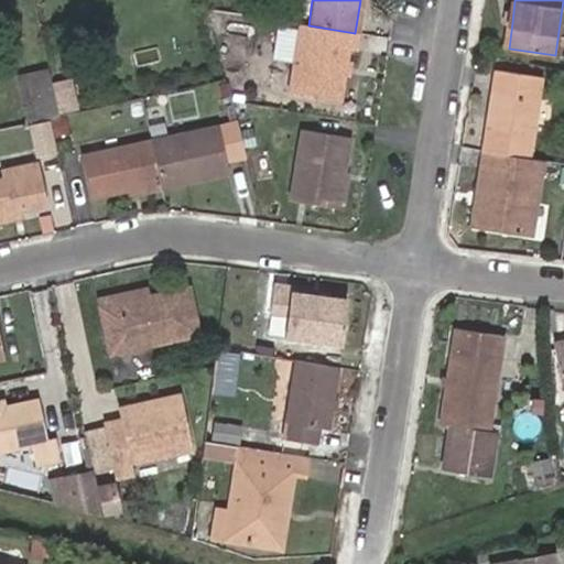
[(308,25),(296,24),(286,95),(337,101),(340,74),(343,62),(344,49),(353,49),(355,33),(308,25)]
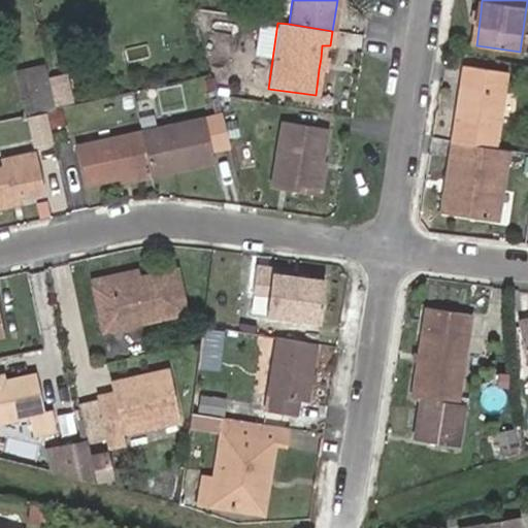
[(25,117),(56,110),(44,62),(14,69),(25,117)]
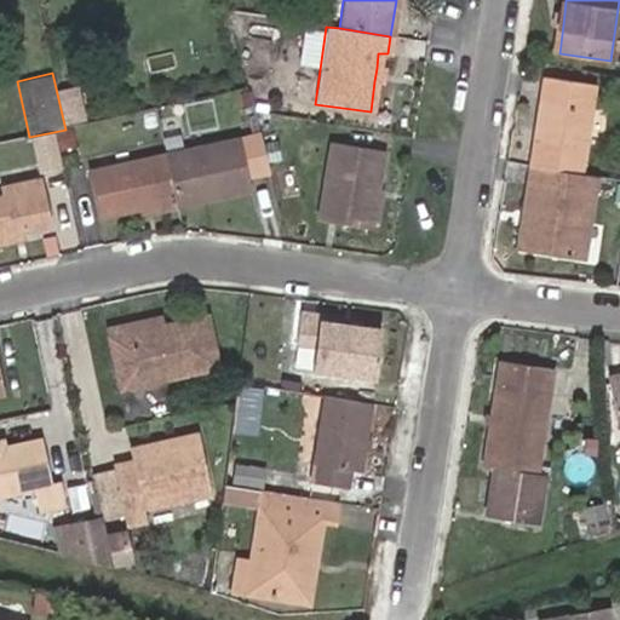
[(544,103),(540,128),(546,128),(554,79),(549,78),(544,103)]
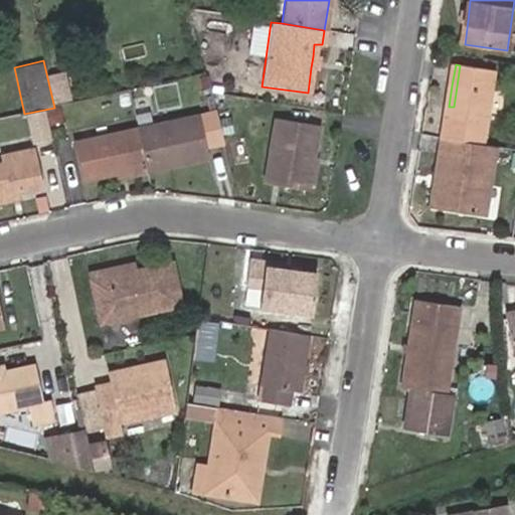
[(449,107),(444,139),(484,144),(492,91),(495,70),(460,65),(454,107),(449,107)]
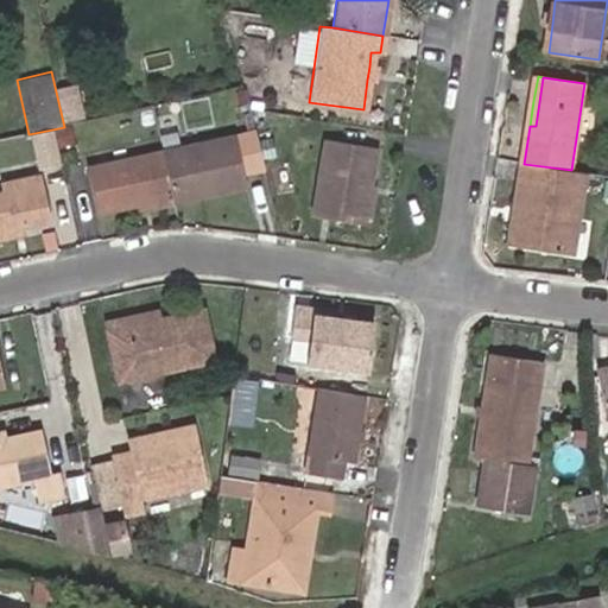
[(264,78),(249,81),(253,112),(267,109),(264,78)]
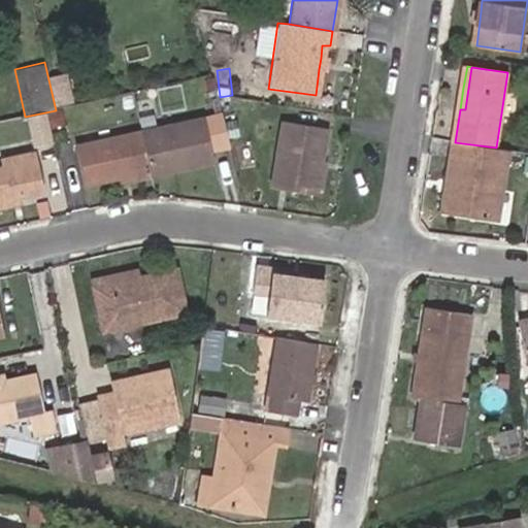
[(202,116),(139,130),(147,168),(150,174),(212,160),(209,145),(226,141),(219,111),(202,116)]
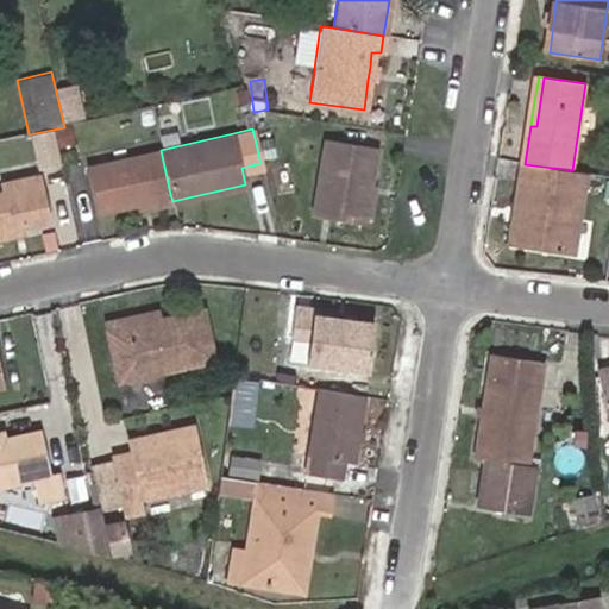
[(42,135),(29,137),(32,155),(45,152),(42,135)]
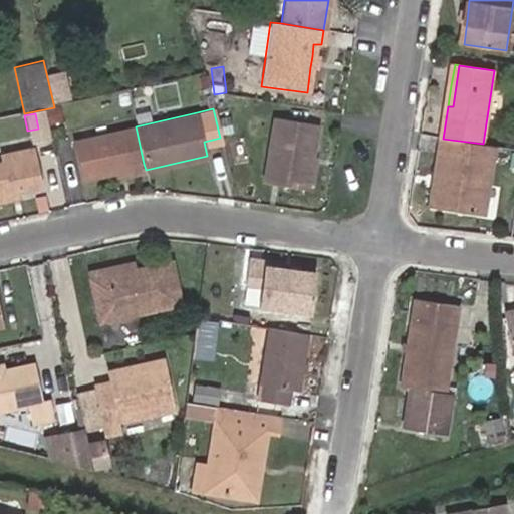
[(303,158),(307,159),(312,126),(270,118),(260,184),(297,191),(303,158)]
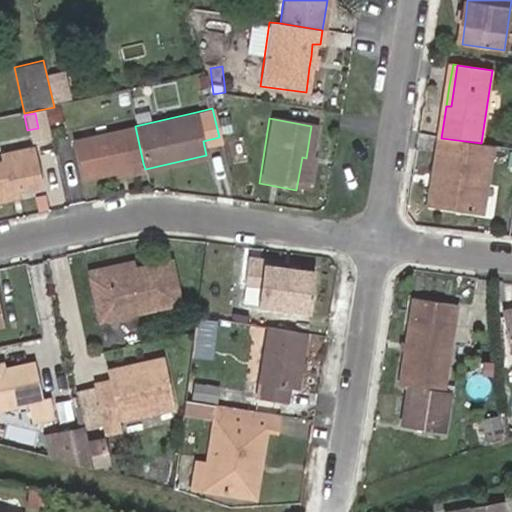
[(230,119),(220,122),(224,138),(234,135),(230,119)]
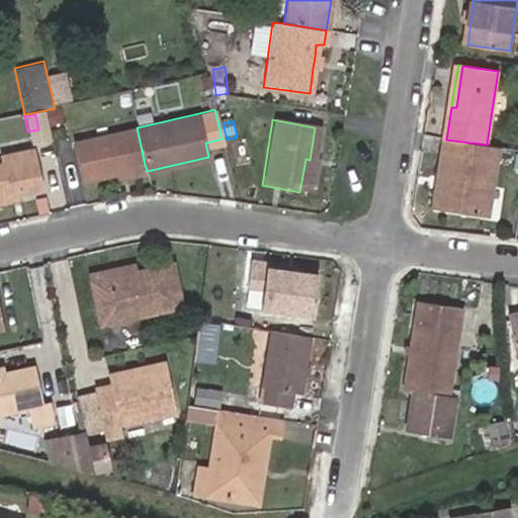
[(145,165),(137,127),(72,142),(80,179),(114,172),(145,165)]
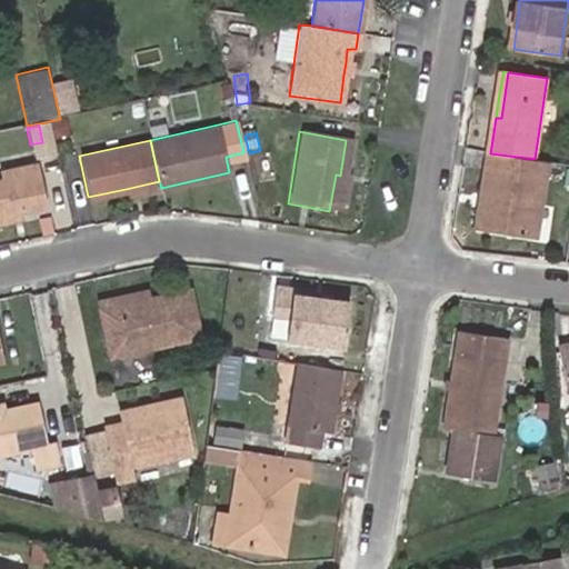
[(535,159),(490,153),(488,171),(498,173),(489,230),(538,238),(550,161),(535,159)]
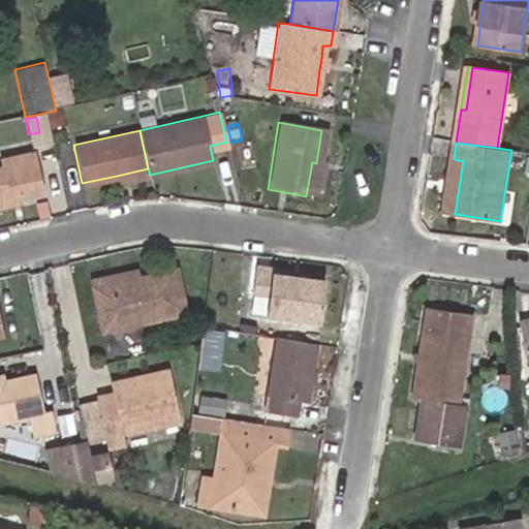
[(0,207),(12,205),(9,198),(19,195),(42,190),(34,150),(0,157),(0,207)]
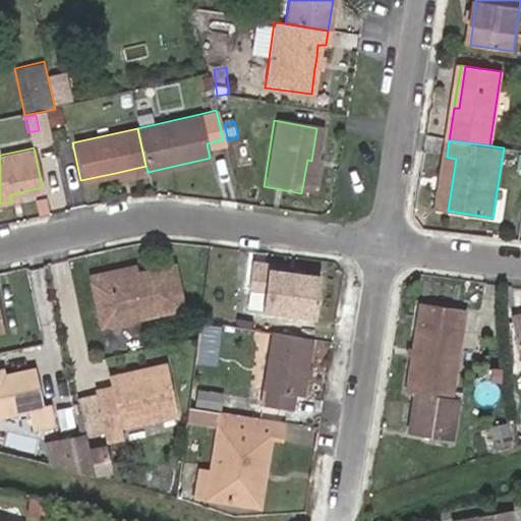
[(456,159),(447,157),(439,210),(448,211),(456,159)]
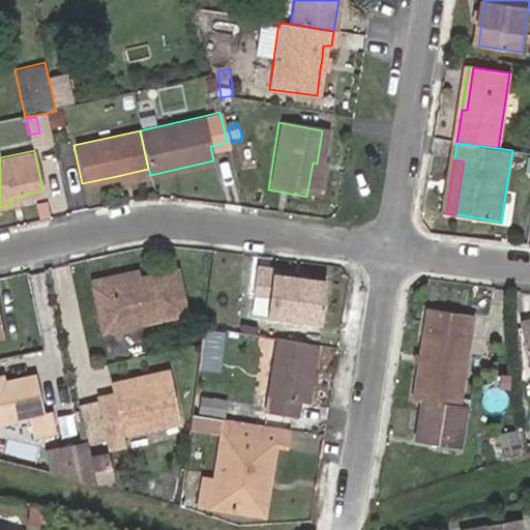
[(321,165),(317,164),(313,163),(306,197),(315,199),(321,165)]
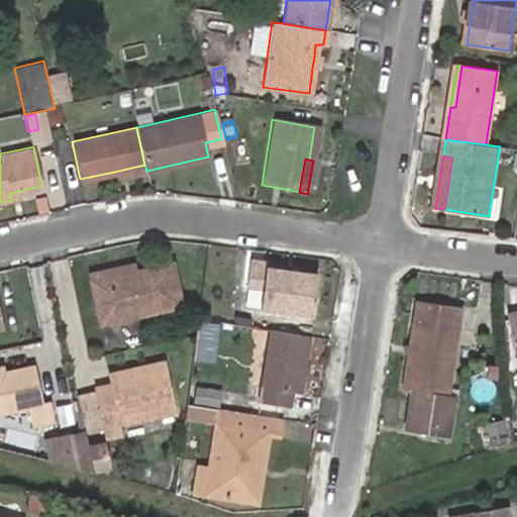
[(144,165),(114,172),(115,177),(146,171),(144,165)]
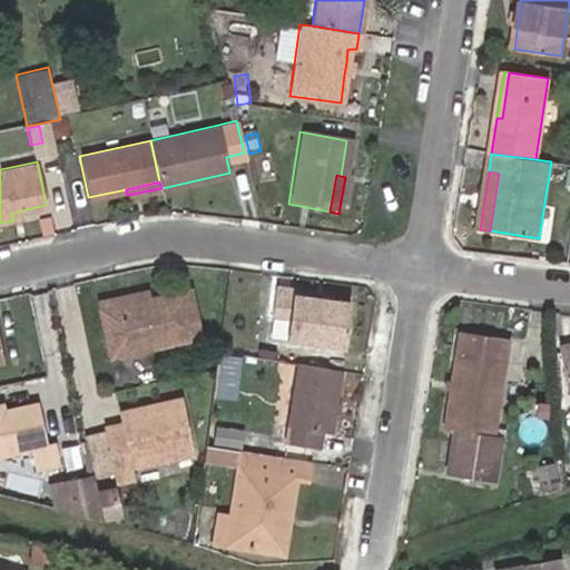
[(10,214),(13,220),(22,218),(20,210),(10,214)]
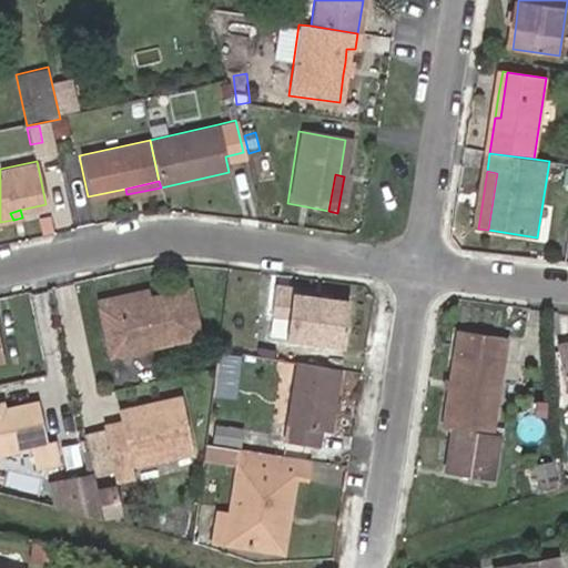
[(287,341),(346,348),(352,306),(296,298),(297,292),(279,288),(275,317),(291,320),(287,341)]
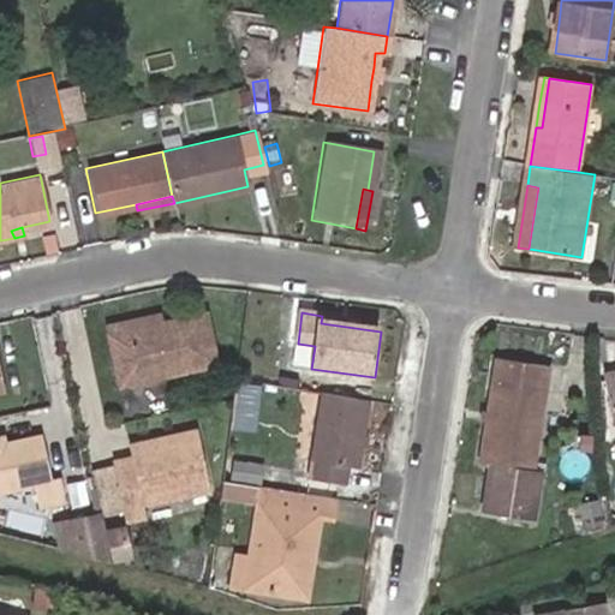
[(131,334),(129,326),(107,330),(119,388),(215,369),(206,320),(161,328),(131,334)]
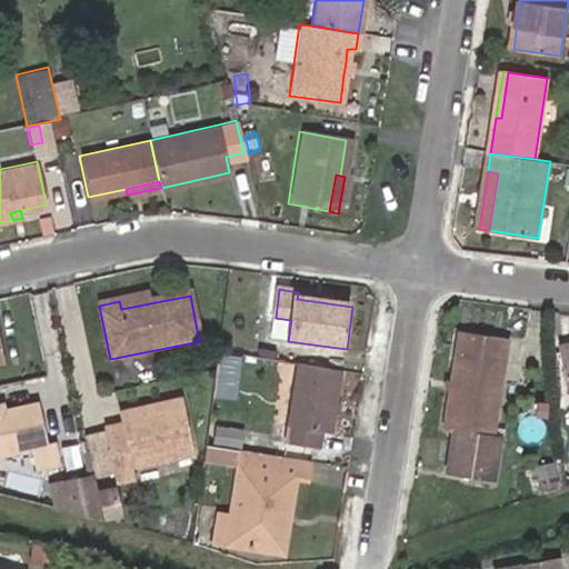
[(147,296),(119,301),(121,309),(149,303),(147,296)]
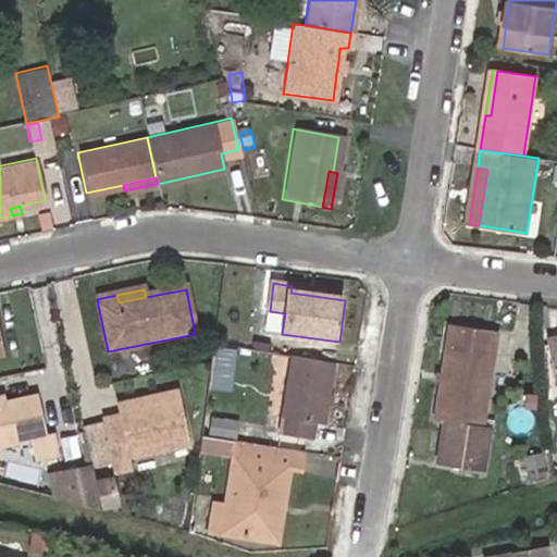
[(285,313),(270,311),(265,333),(282,334),(285,313)]
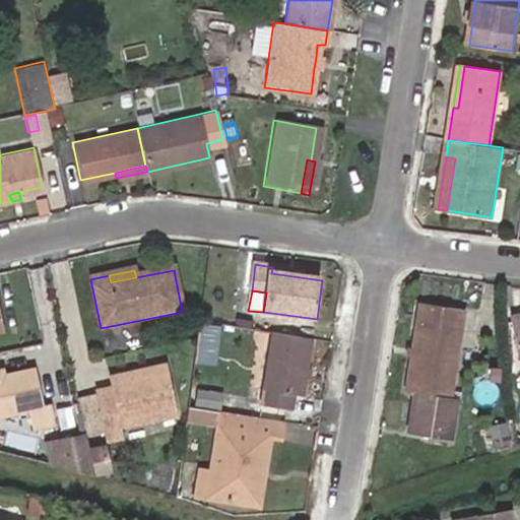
[(423,306),(410,379),(455,385),(466,314),(423,306)]
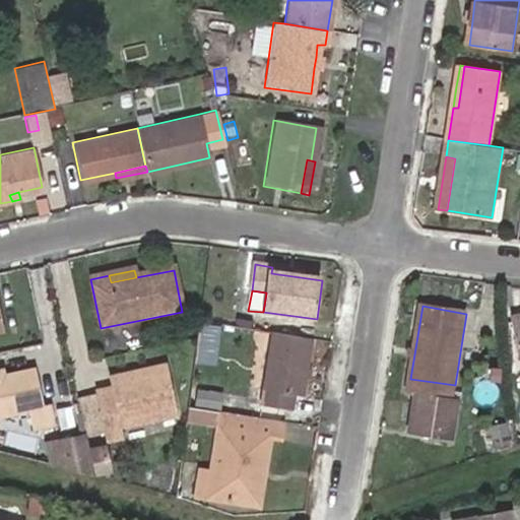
[(201,320),(198,359),(217,360),(220,321),(201,320)]
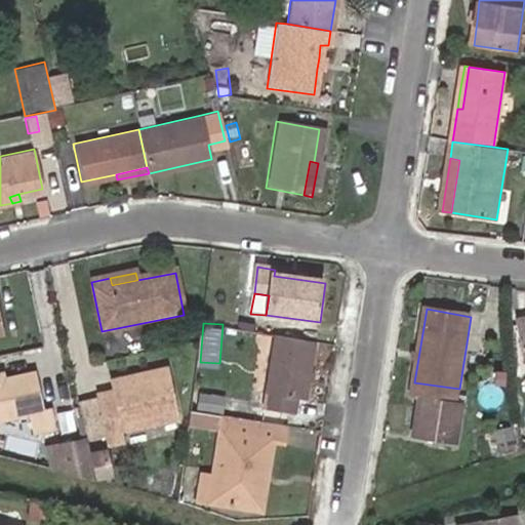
[(312,370),(315,346),(277,339),(268,393),(264,411),(267,411),(295,417),(299,398),(309,399),(311,379),(312,370)]
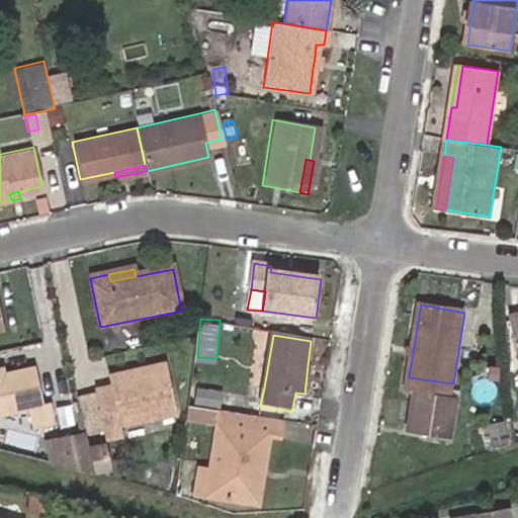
[(168,367),(138,373),(139,380),(169,374),(168,367)]
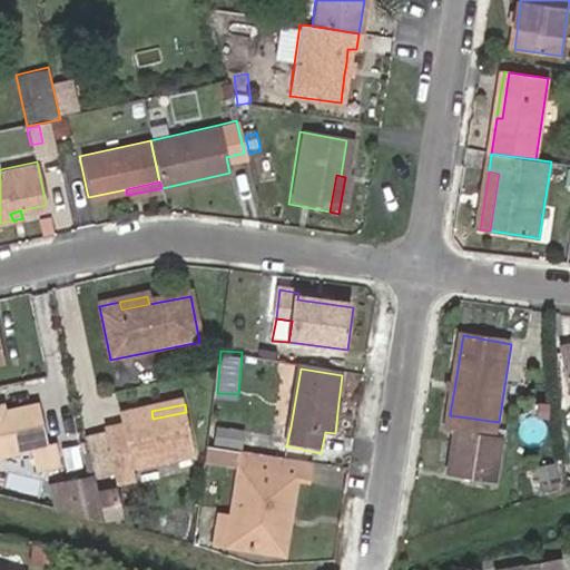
[(0,415),(0,459),(28,453),(32,471),(59,465),(55,445),(46,448),(37,408),(0,415)]
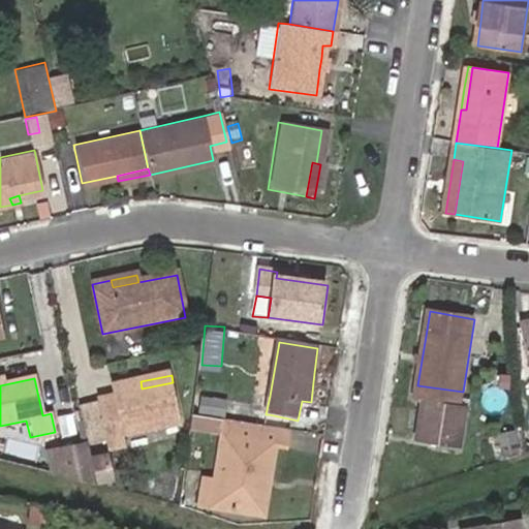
[(115,397),(97,401),(104,431),(110,452),(126,447),(124,437),(181,425),(173,382),(142,389),(141,381),(113,387),(115,397)]
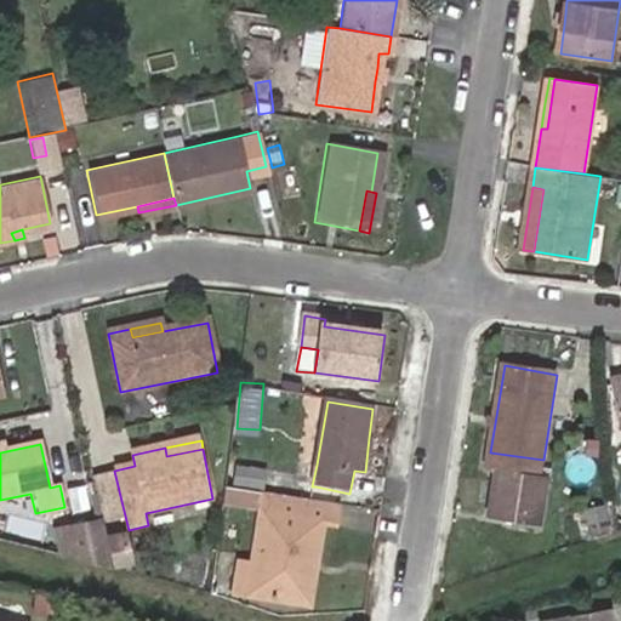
[(543,460),(490,453),(488,468),(500,469),(540,477),(543,460)]
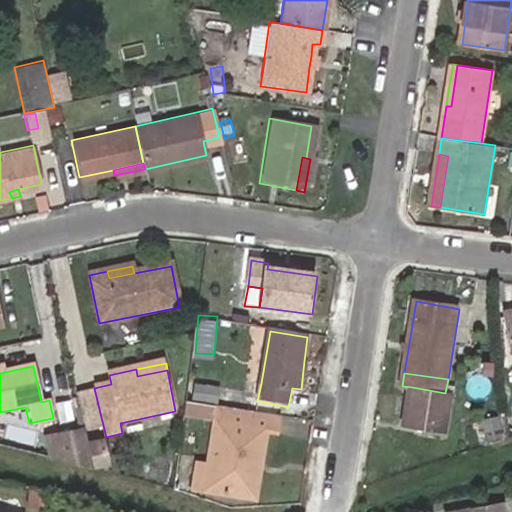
[(406,426),(427,430),(429,417),(451,421),(455,394),(445,393),(412,387),(406,426)]
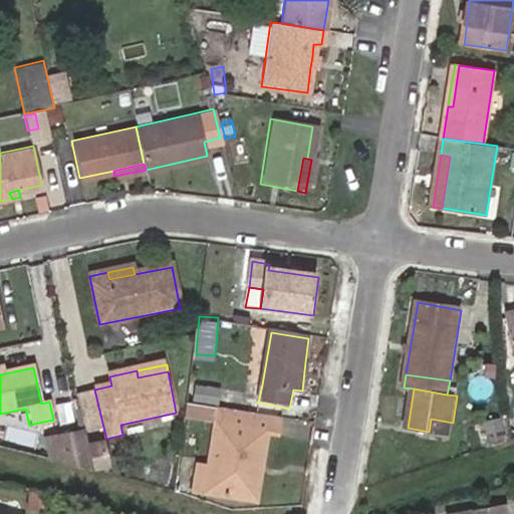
[(75,395),(81,423),(101,419),(94,390),(75,395)]
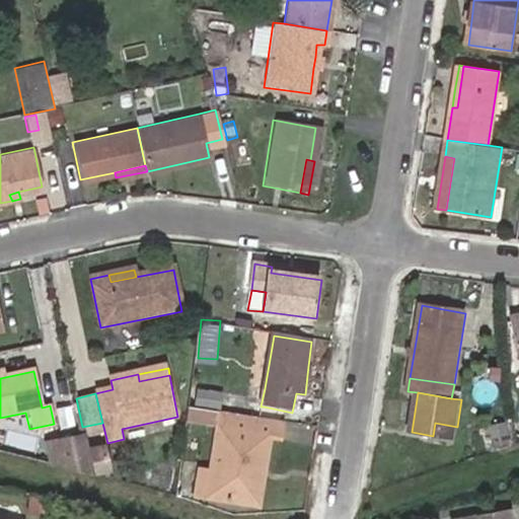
[(283,435),(285,425),(248,419),(246,434),(221,431),(209,501),(249,507),(255,474),(267,475),(272,439),(283,441),(283,435)]
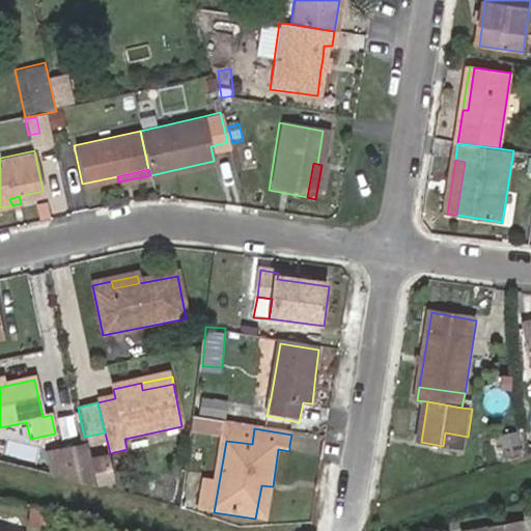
[(445,432),(443,446),(466,449),(468,437),(445,432)]
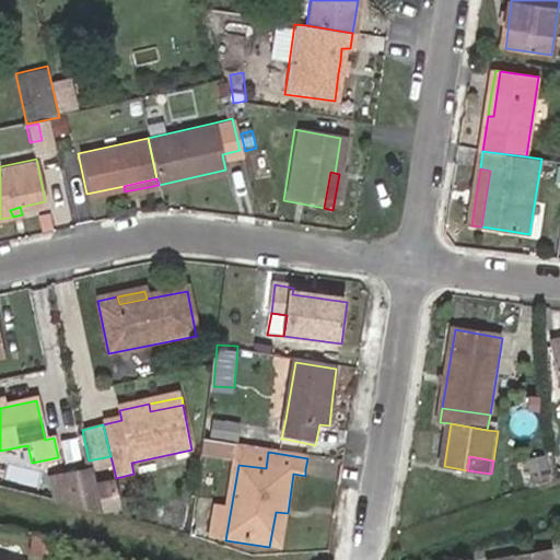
[(58,457),(32,463),(33,467),(34,467),(59,462),(58,457)]
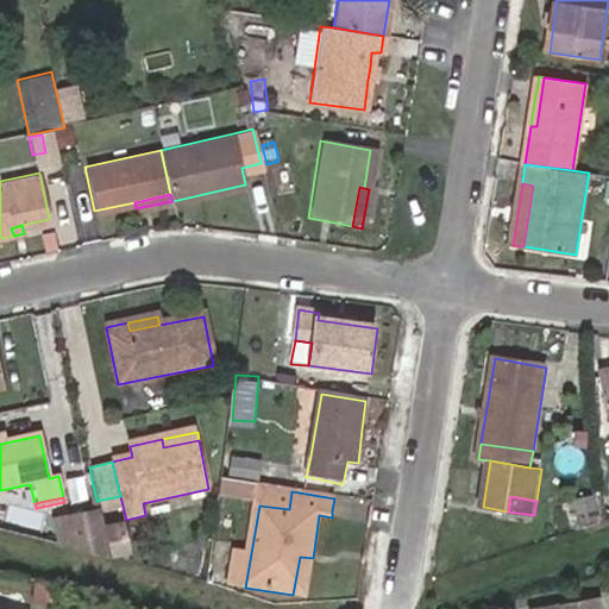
[(56,579),(35,577),(32,602),(54,606),(56,579)]
